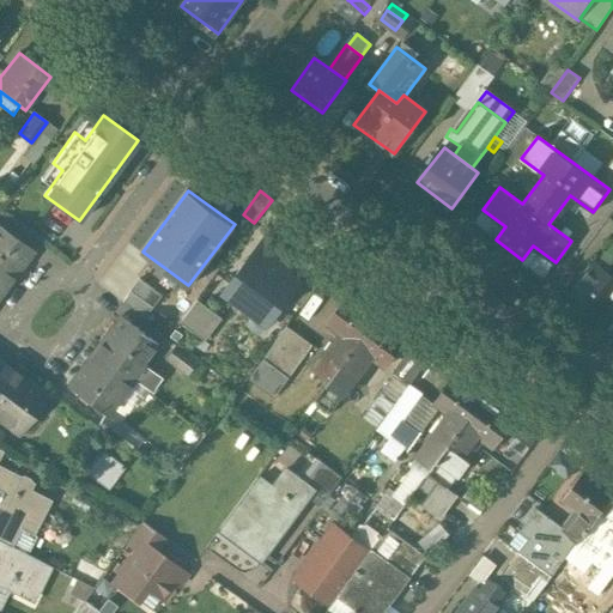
[(31,254),(0,230),(0,284),(6,289),(31,254)]
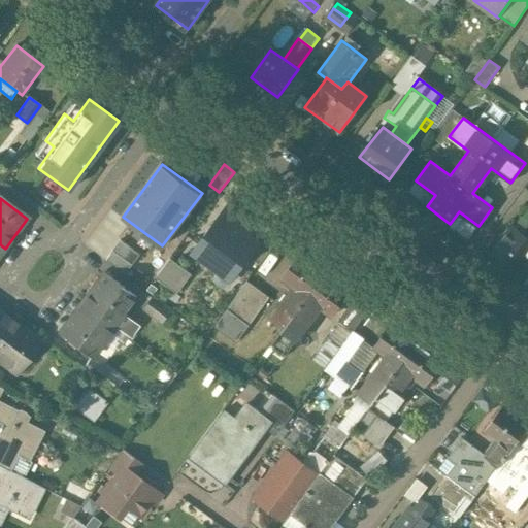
[(260,224),(229,201),(191,253),(217,272),(221,267),(234,277),(260,242),(251,236),(260,224)]
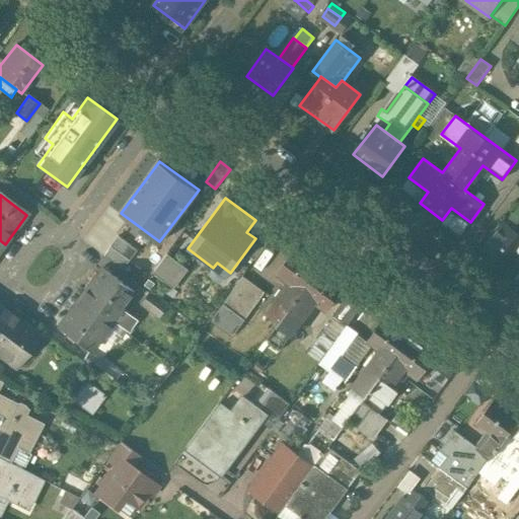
[(518,279),(518,205),(506,223),(503,221),(479,252),(517,282),(518,279)]
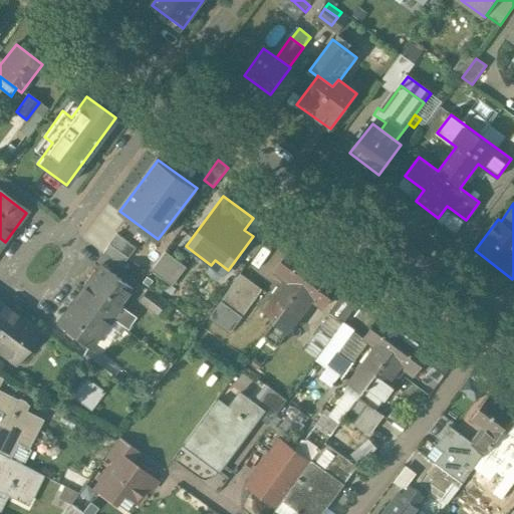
[(103,253),(125,266),(139,246),(117,232),(103,253)]
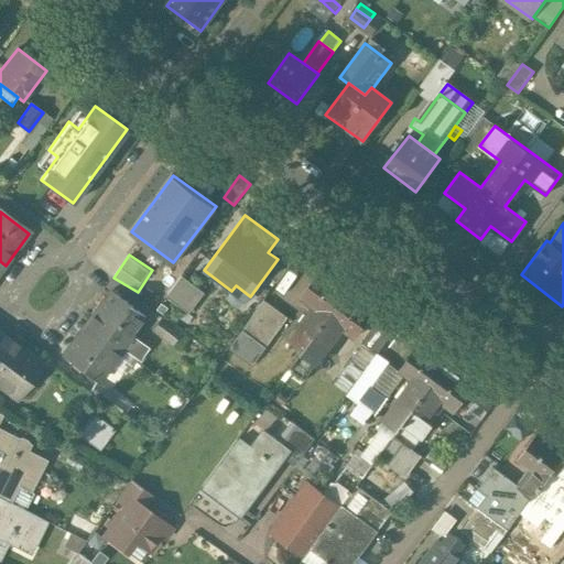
[(346,291),(318,271),(300,297),(312,306),(327,316),(346,292),(346,291)]
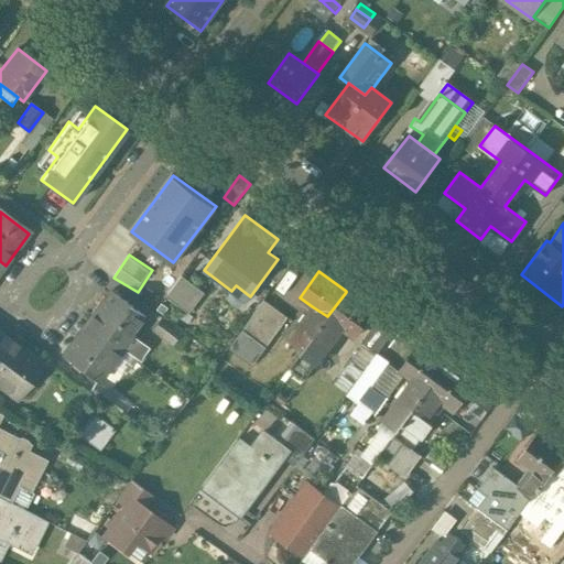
[(170,296),(194,310),(206,288),(182,274),(170,296)]
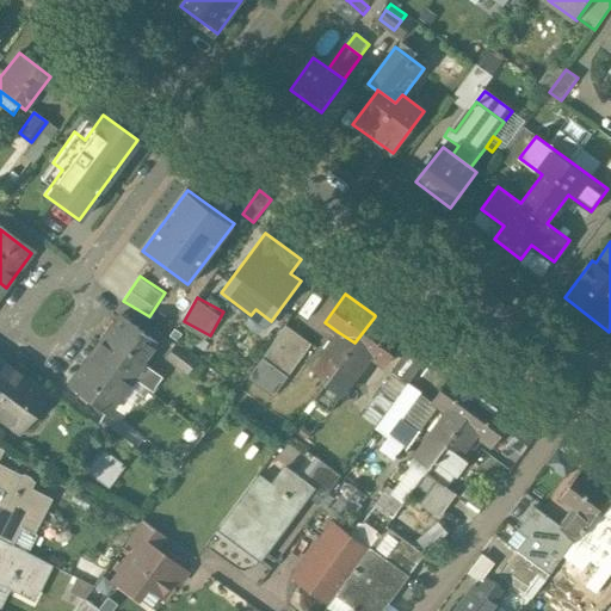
[(402,337),(375,316),(355,343),(369,355),(383,364),(402,337)]
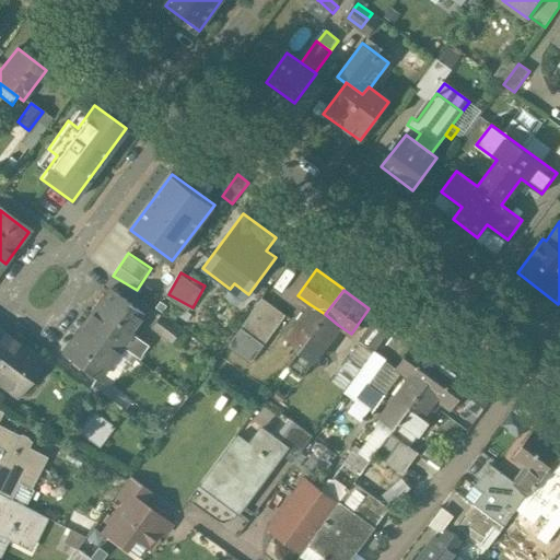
[(143,315),(111,291),(88,323),(120,347),(143,315)]
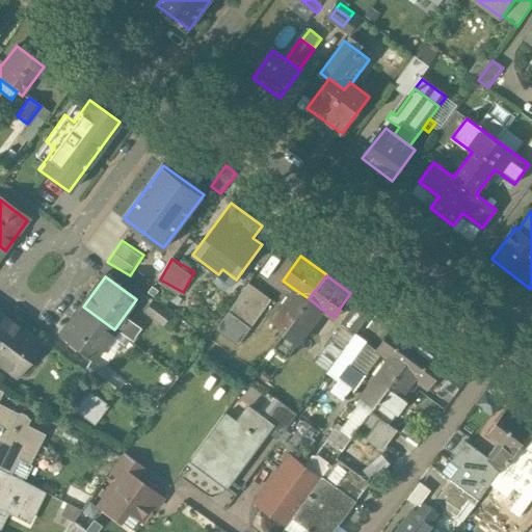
[(248,284),(228,312),(250,328),(271,300),(248,284)]
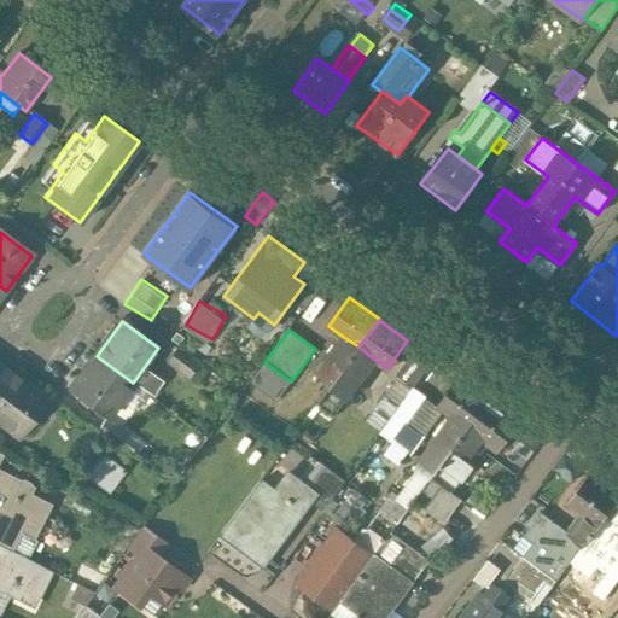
[(359,347),(342,336),(327,356),(343,368),(359,347)]
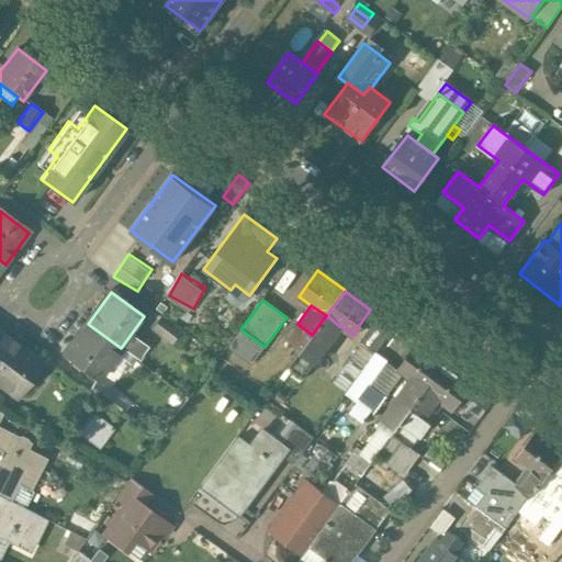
[(326,315),(312,335),(326,345),(339,326),(326,315)]
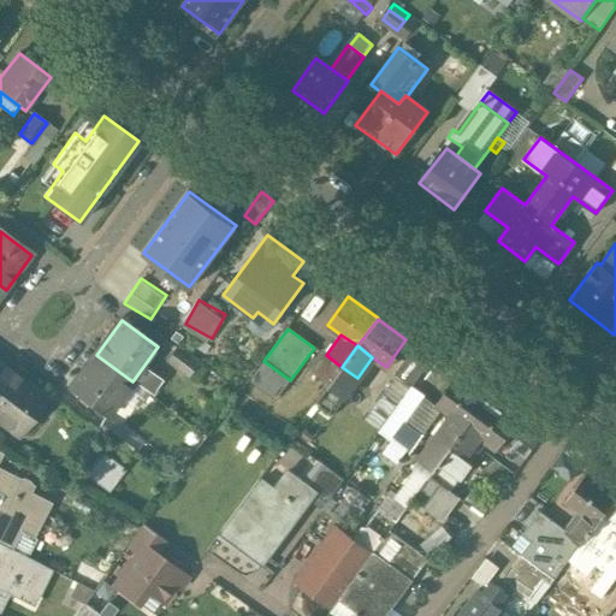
[(415,345),(394,374),(412,388),(412,386),(432,359),(415,345)]
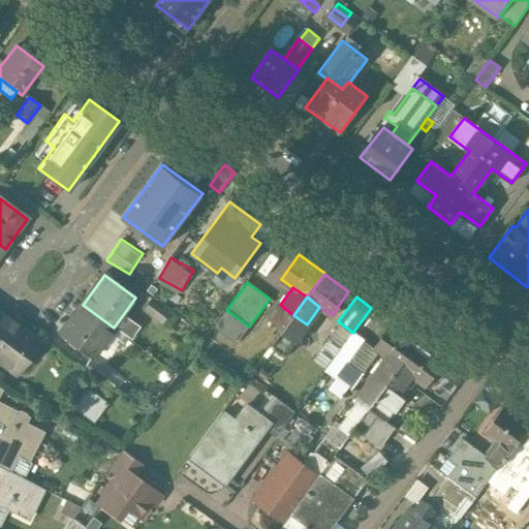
[(170,313),(152,300),(144,311),(162,324),(170,313)]
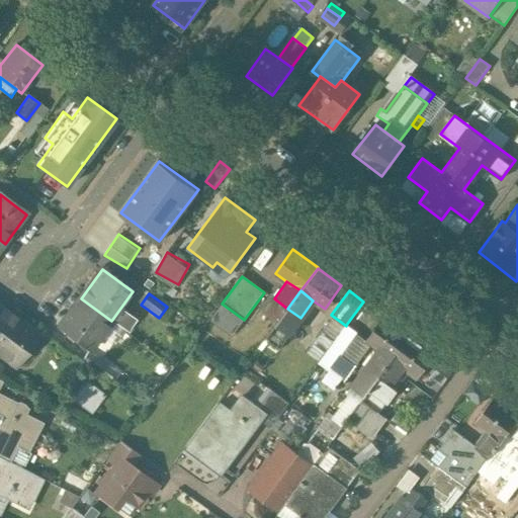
[(111,321),(81,298),(60,328),(90,350),(111,321)]
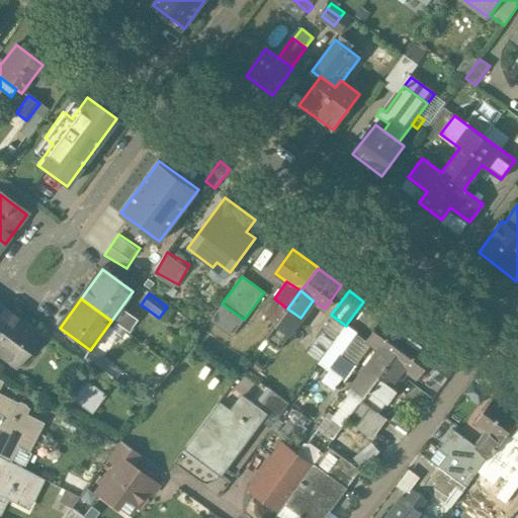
[(244,320),(222,304),(211,318),(234,334),(244,320)]
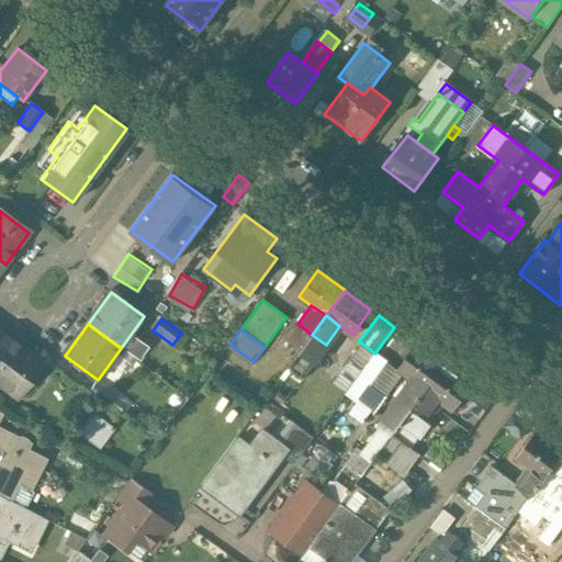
[(0,332),(0,356),(12,341),(0,332)]
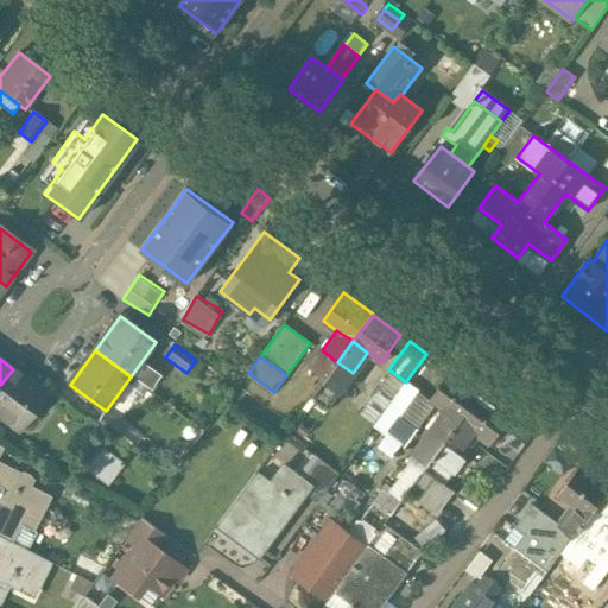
[(325,379),(317,390),(331,400),(353,373),(337,362),(325,379)]
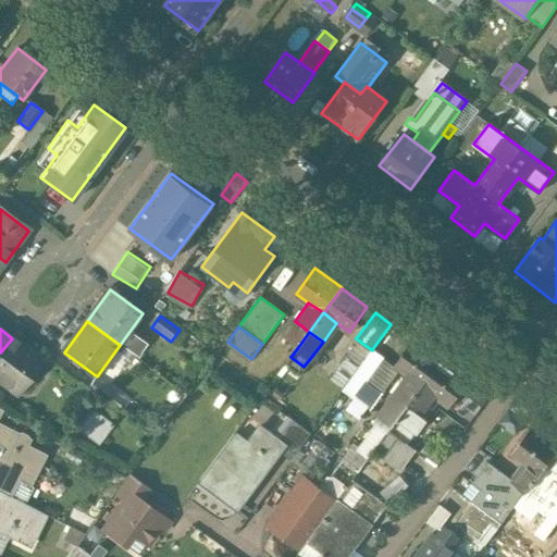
[(298,347),(284,336),(269,357),(283,367),(291,357),(298,347)]
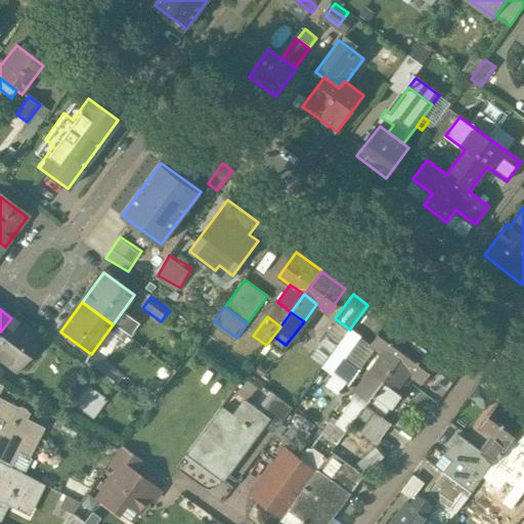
[(11,318),(0,332),(0,359),(17,373),(41,341),(11,318)]
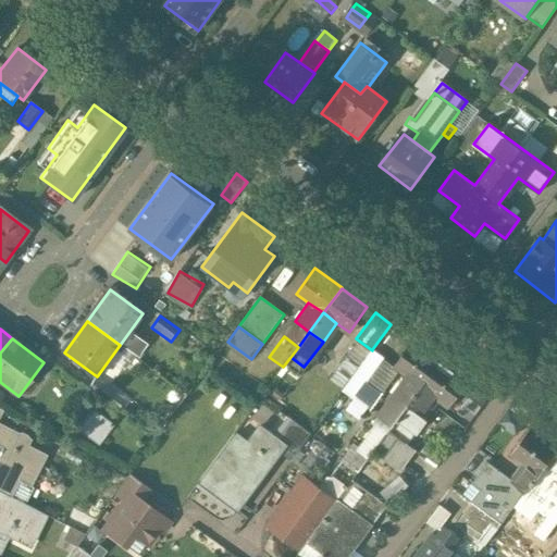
[(440,361),(412,341),(394,367),(406,375),(421,386),(440,361)]
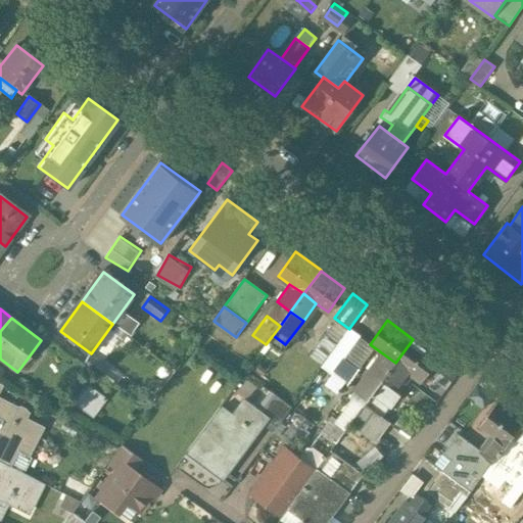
[(349,329),(321,367),(332,374),(360,336),(349,328),(349,329)]
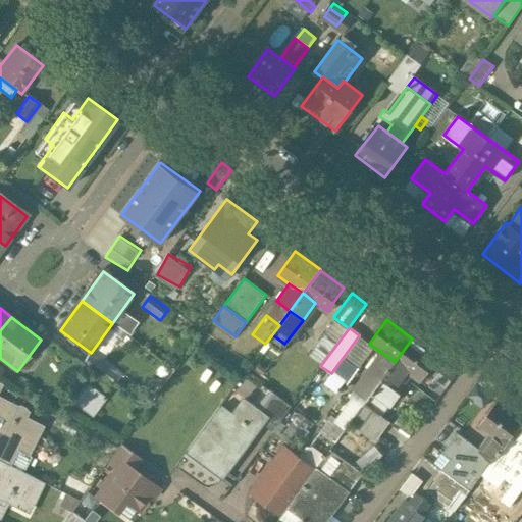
[(436,356),(412,338),(395,362),(407,371),(419,380),(436,356)]
